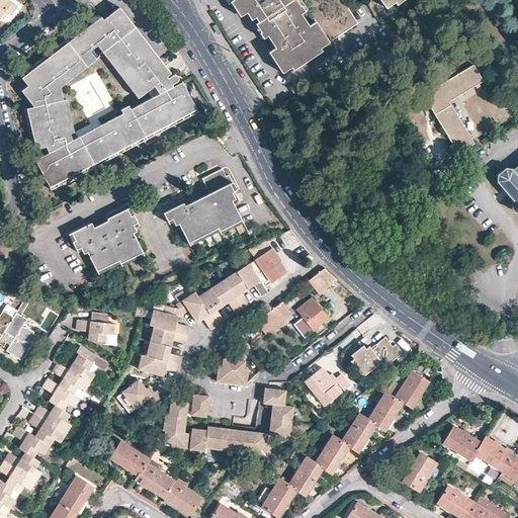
[(0,0),(0,18),(1,19),(7,11),(13,15),(19,6),(9,0),(0,0)]
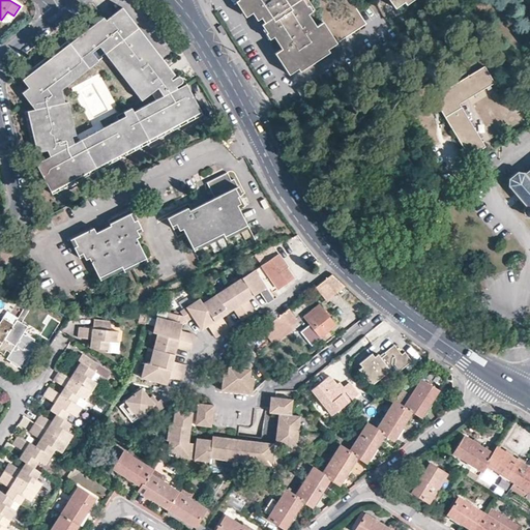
[(315,0),(239,0),(245,8),(247,7),(252,12),(257,9),(283,48),(276,53),(290,75),(311,61),(310,59),(319,53),(320,55),(342,40),(315,0)]
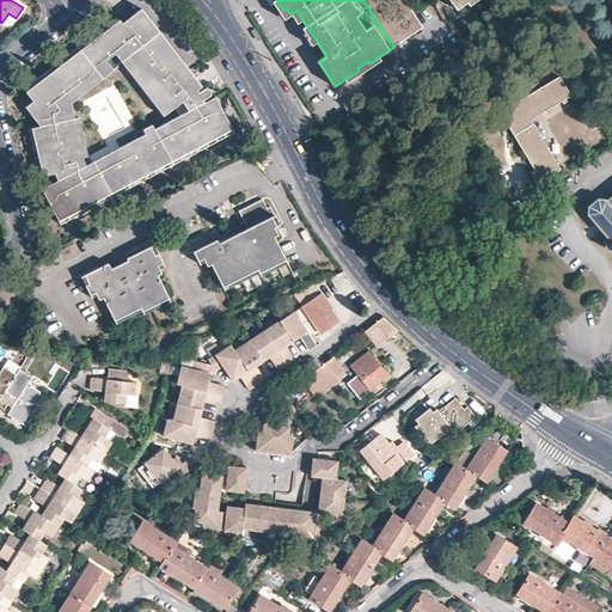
[(363,0),(395,47),(411,37),(386,0),(363,0)]
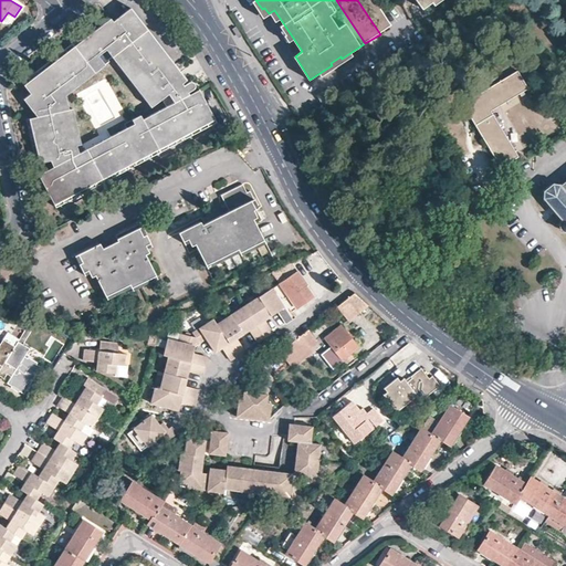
[(357,0),(380,34),(392,25),(375,0),(357,0)]
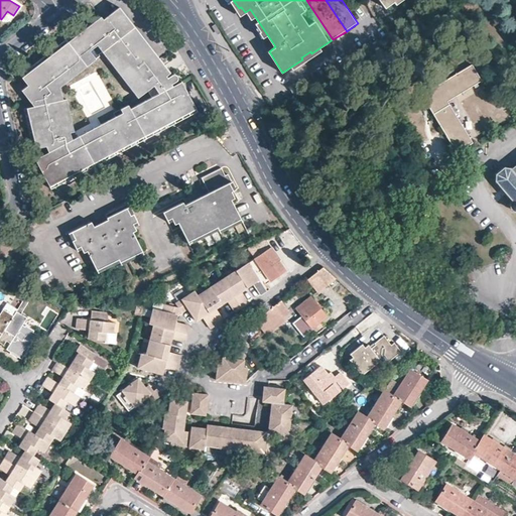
[(22,110),(30,149),(43,147),(44,152),(32,159),(46,187),(196,111),(181,81),(172,86),(170,83),(177,79),(177,76),(175,74),(174,74),(167,78),(166,76),(161,70),(165,67),(119,8),(103,20),(100,17),(74,37),(72,34),(21,76),(28,85),(21,91),(33,107),(22,110)]
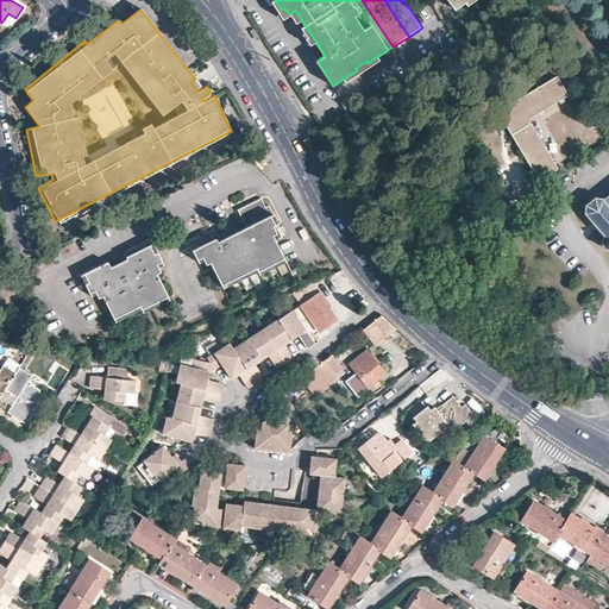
[(558,75),(497,112),(538,180),(558,168),(529,120),(570,95),(558,75)]
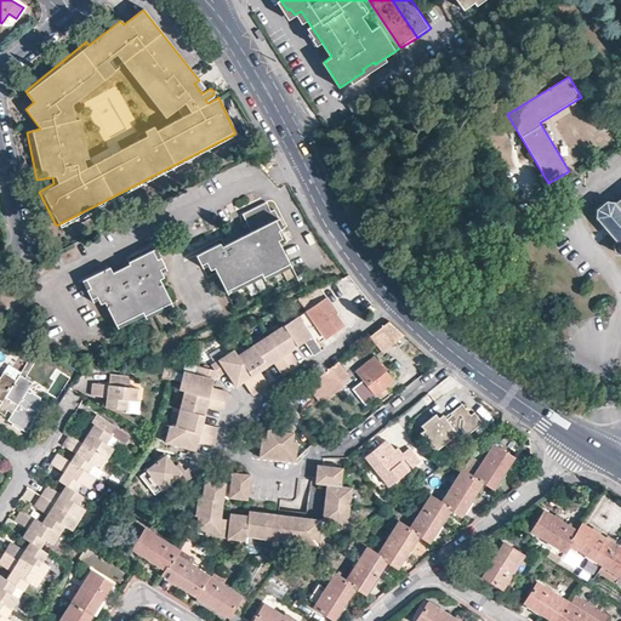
[(200,83),(199,80),(194,84),(200,91),(204,89),(200,83)]
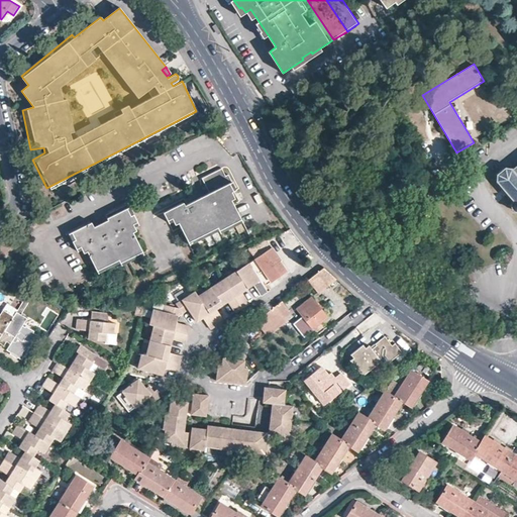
[(303,94),(297,85),(290,90),(296,99),(303,94)]
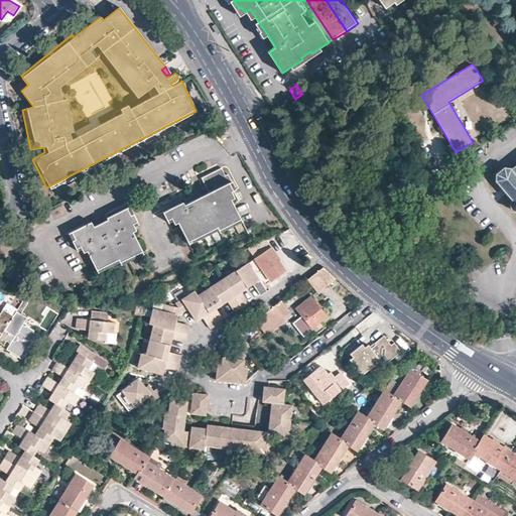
[(230,134),(225,124),(218,128),(223,138),(230,134)]
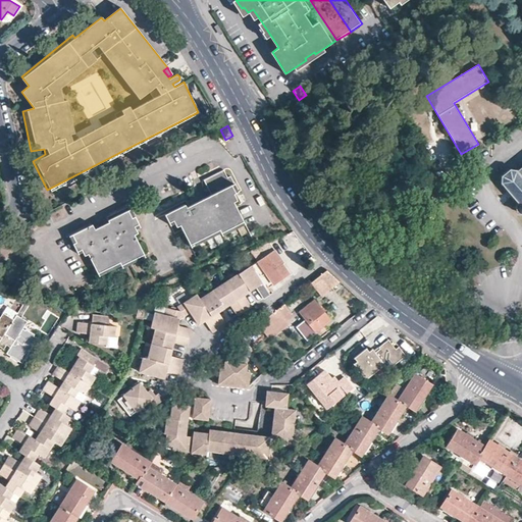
[(521,165),(516,170),(515,169),(509,168),(500,175),(499,181),(515,203),(514,204),(514,205),(513,207),(514,209),(516,212),(518,212),(519,213),(521,212),(521,211),(521,165)]
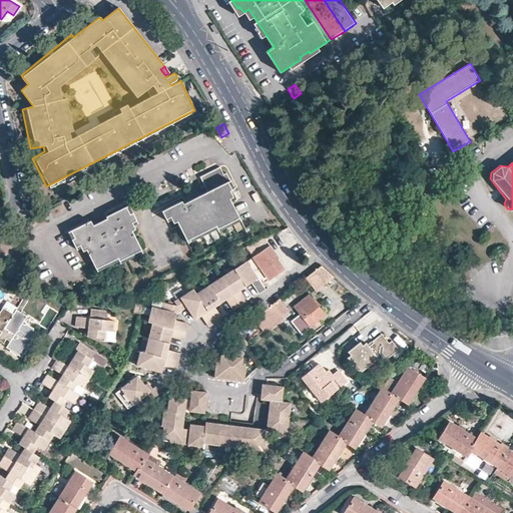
[(222,172),(219,165),(200,175),(207,189),(183,201),(181,198),(162,209),(167,219),(172,217),(173,220),(176,219),(188,241),(216,227),(218,229),(239,219),(229,196),(232,195),(229,188),(233,187),(225,170),(222,172)]
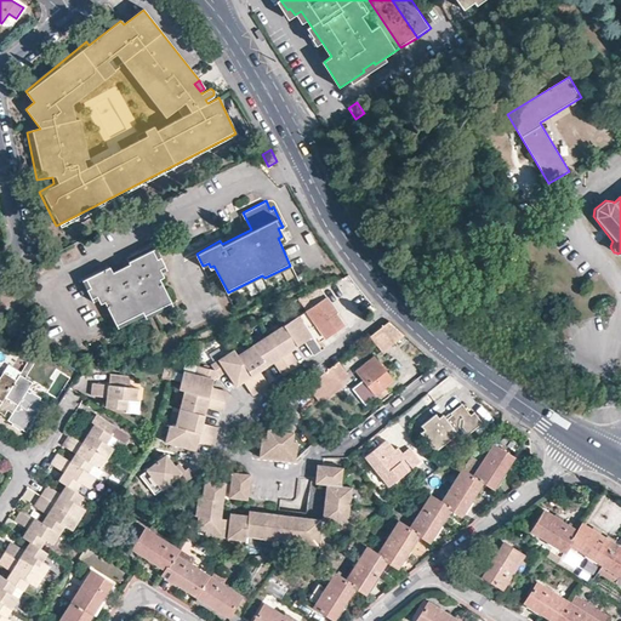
[(166,268),(155,246),(127,260),(129,262),(112,271),(109,266),(81,279),(92,300),(98,297),(100,302),(104,301),(117,326),(143,313),(146,318),(172,303),(159,277),(163,274),(161,271),(166,268)]
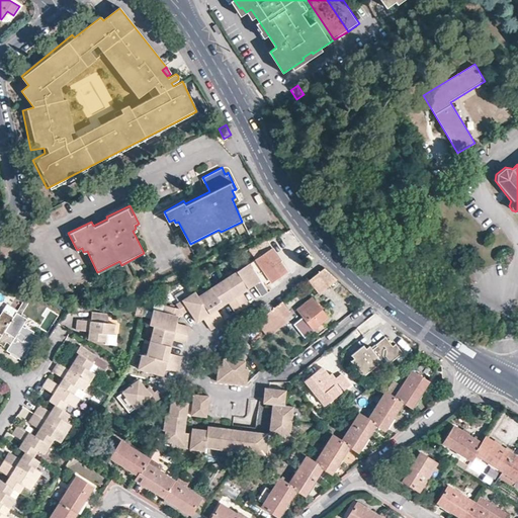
[(280,260),(266,240),(250,249),(256,258),(249,263),(264,285),(285,270),(278,260),(280,260)]
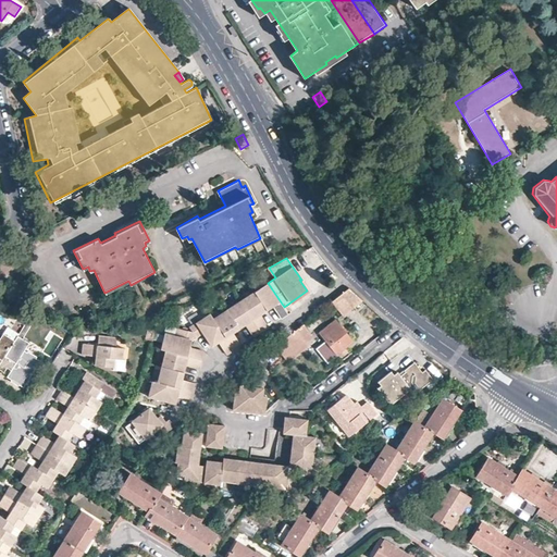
[(284,307),(268,283),(254,292),(267,310),(271,308),(271,306),(274,306),(274,308),(274,309),(281,319),(288,313),(284,307)]
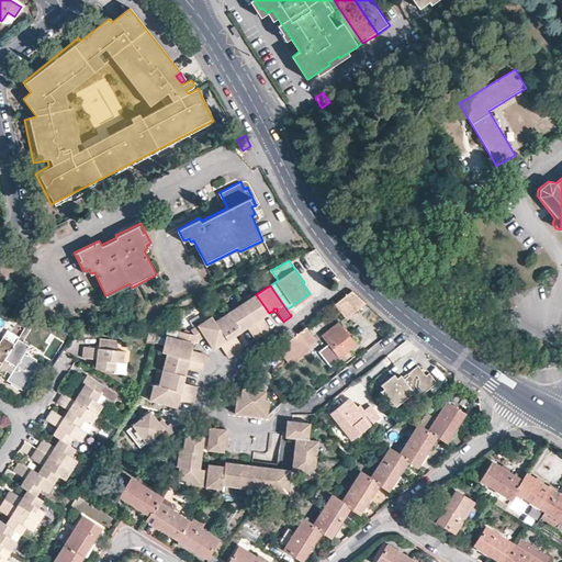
[(364,302),(350,290),(335,303),(346,316),(364,302)]
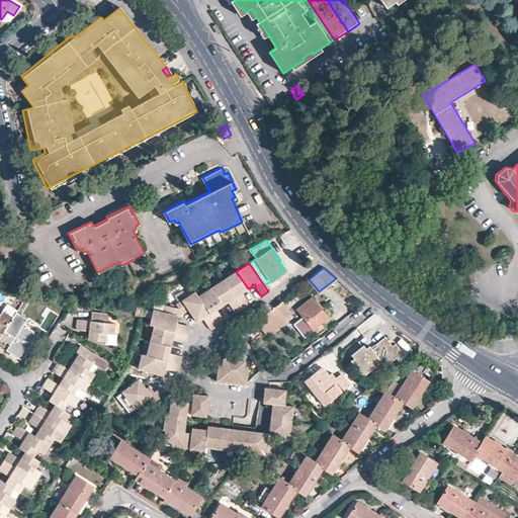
[(248,288),(236,271),(224,279),(243,309),(250,304),(244,293),(242,293),(242,291),(244,291),(248,288)]
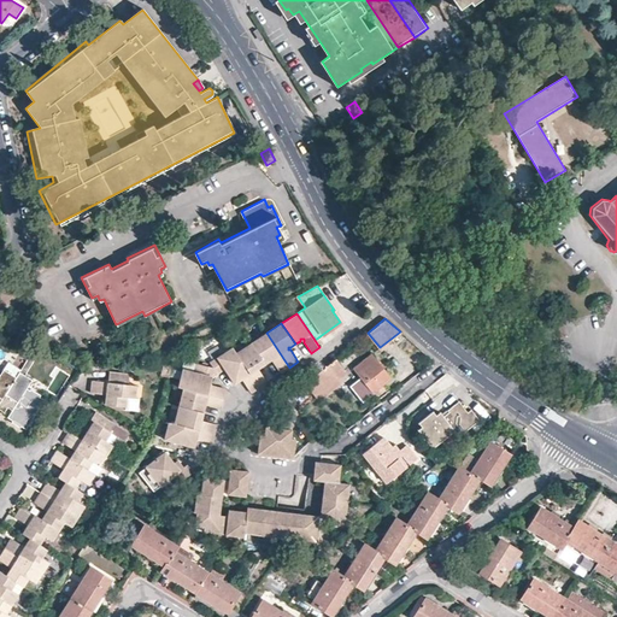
[(289,368),(266,333),(251,342),(265,364),(269,362),(269,359),(272,359),(272,362),(280,374),(289,368)]
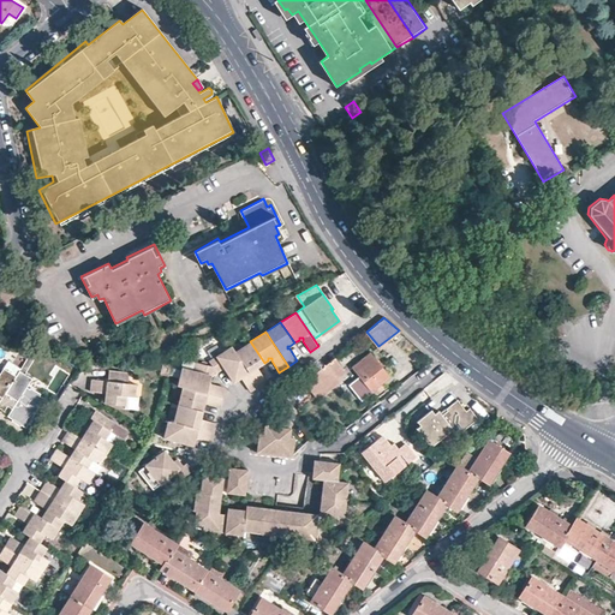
[(264,363),(250,341),(236,351),(242,362),(258,387),(267,381),(258,369),(256,369),(257,365),(260,366),(264,363)]
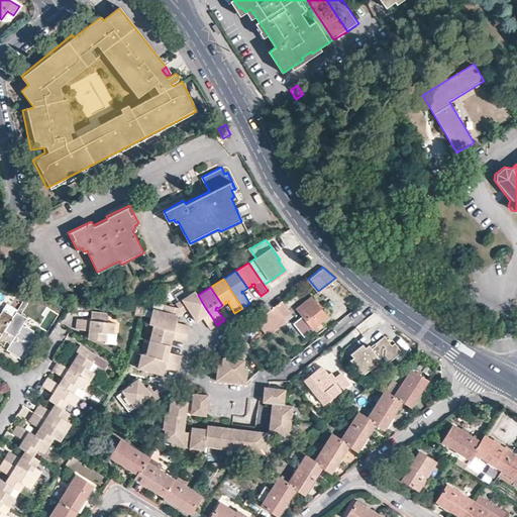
[(196,322),(201,319),(201,317),(204,317),(204,319),(210,329),(217,325),(203,304),(198,295),(195,291),(182,299),(188,310),(196,322)]
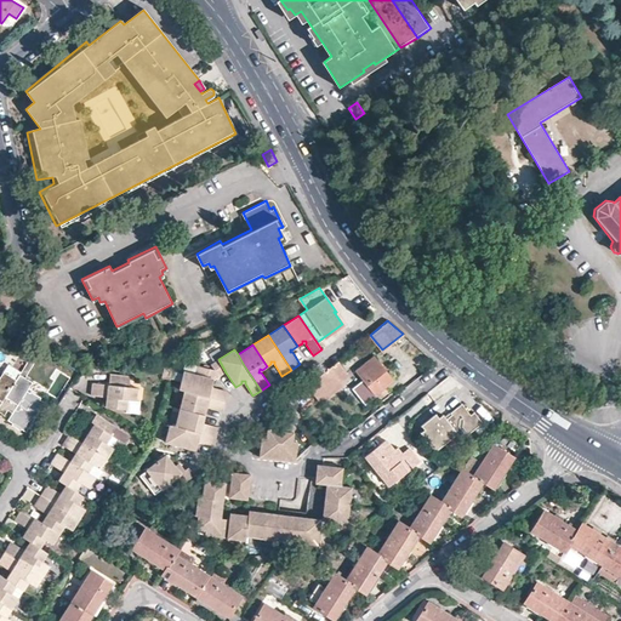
[(363,363),(352,349),(336,362),(348,375),(363,363)]
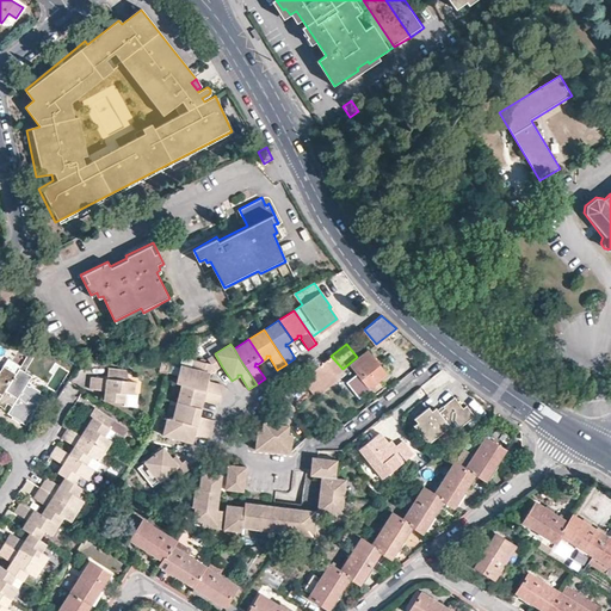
[(386,374),(368,351),(349,365),(358,377),(350,386),(358,395),(359,397),(368,390),(369,390),(370,389),(372,393),(381,387),(378,383),(387,376),(386,374)]
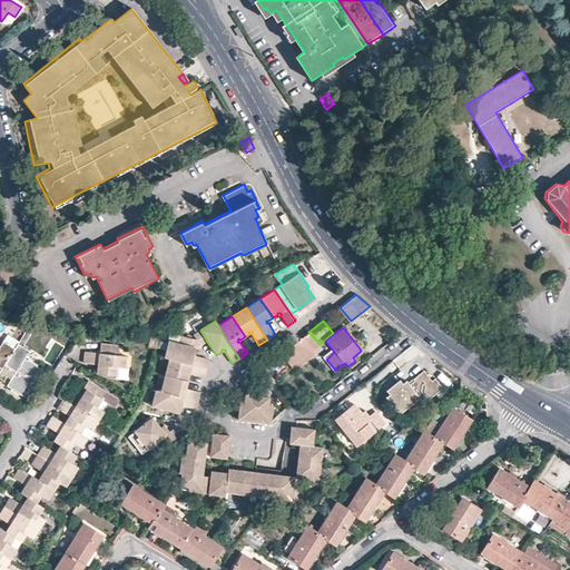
[(197,340),(170,333),(168,342),(196,349),(207,342),(200,330),(194,334),(197,340)]
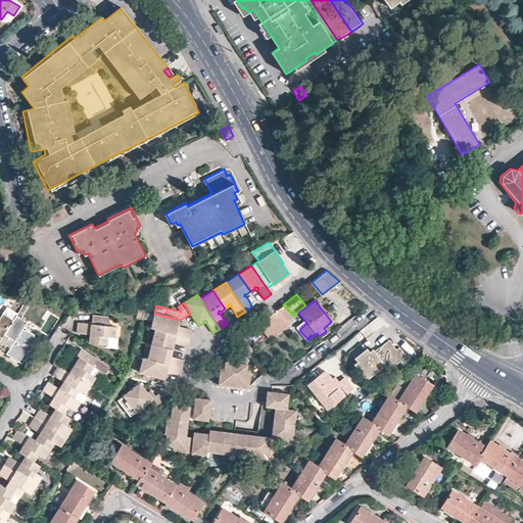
[(277,308),(287,321),(293,316),(283,304),(277,308)]
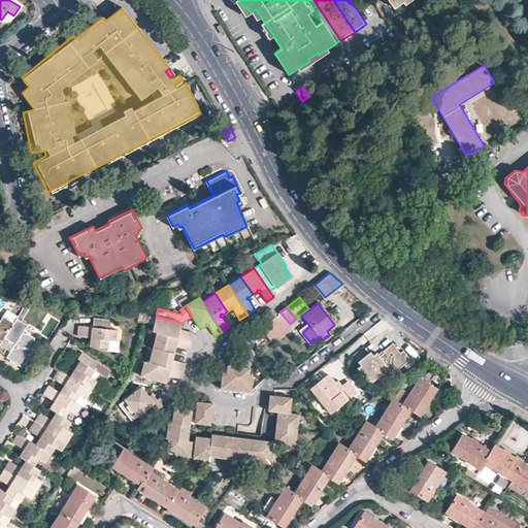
[(279,311),(260,328),(270,340),(290,325),(290,324),(279,311)]
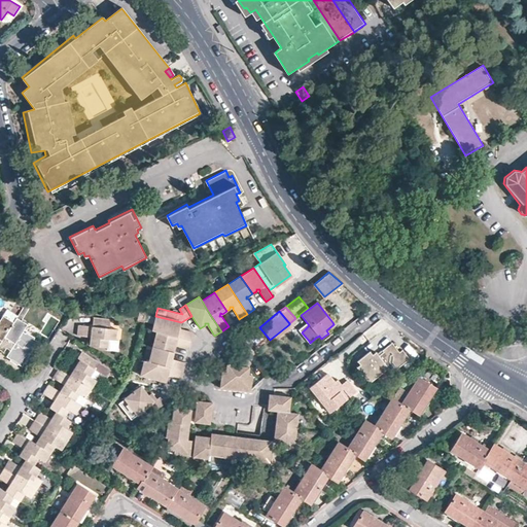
[(0,342),(12,321),(8,319),(2,315),(0,318),(0,342)]
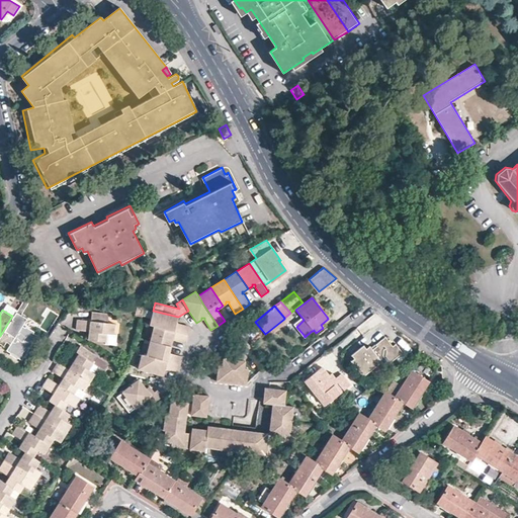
[(16,311),(12,316),(0,336),(0,343),(4,345),(7,340),(11,334),(14,337),(10,343),(7,349),(11,352),(17,356),(21,358),(36,335),(32,333),(23,328),(21,326),(26,318),(21,315),(16,311)]
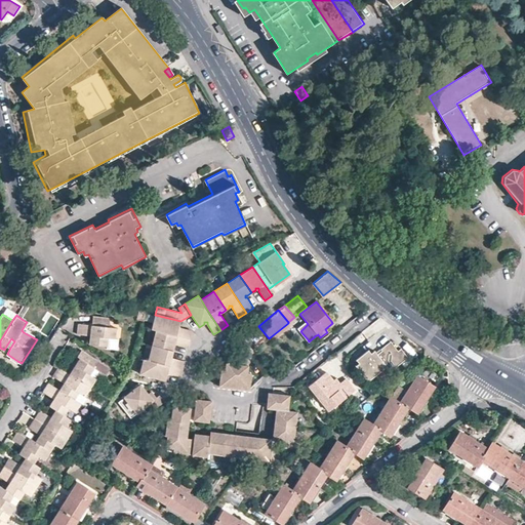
[(180,321),(155,315),(151,329),(156,330),(190,338),(193,330),(180,328),(178,329),(177,326),(179,325),(180,321)]
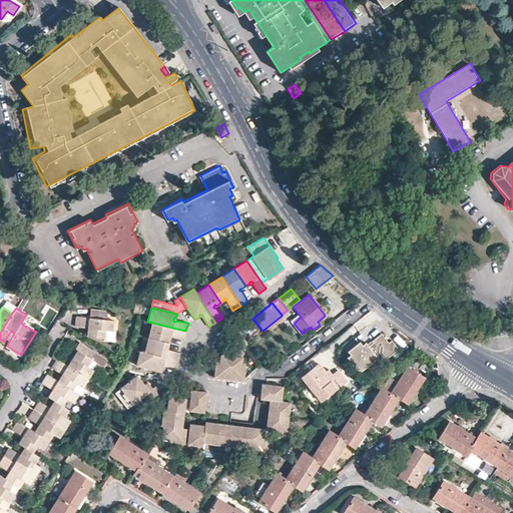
[(76,319),(75,330),(84,331),(85,328),(89,328),(88,339),(104,341),(105,334),(111,335),(113,324),(106,323),(108,315),(91,313),(90,321),(76,319)]
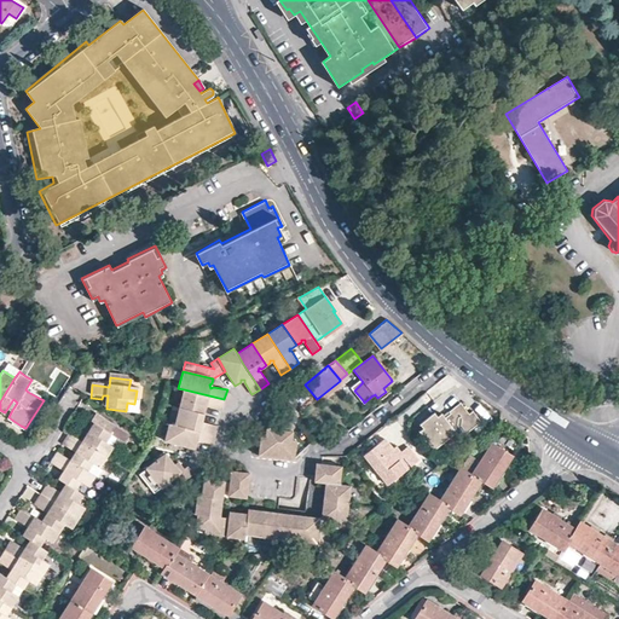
[(224,399),(184,389),(179,406),(204,414),(206,409),(203,406),(207,404),(208,406),(223,410),(224,399)]
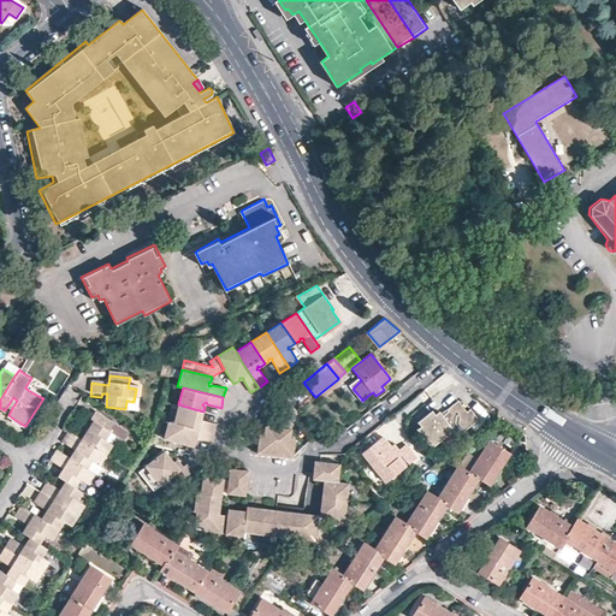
[(298,413),(285,397),(279,402),(292,418),(298,413)]
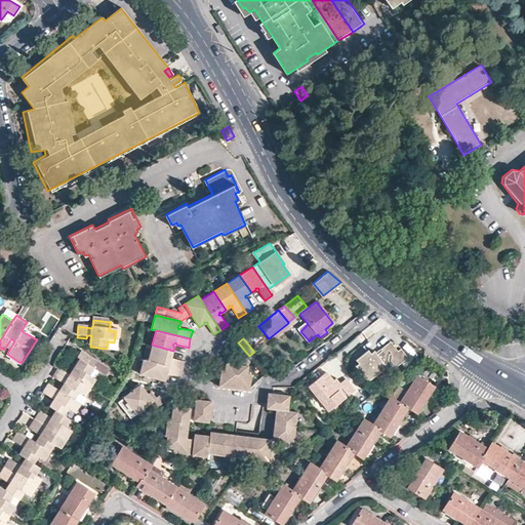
[(380,348),(381,349),(385,353),(379,357),(376,354),(373,350),(370,352),(368,349),(355,359),(358,363),(355,364),(367,380),(389,364),(392,369),(408,356),(401,348),(398,350),(390,340),(380,348)]
